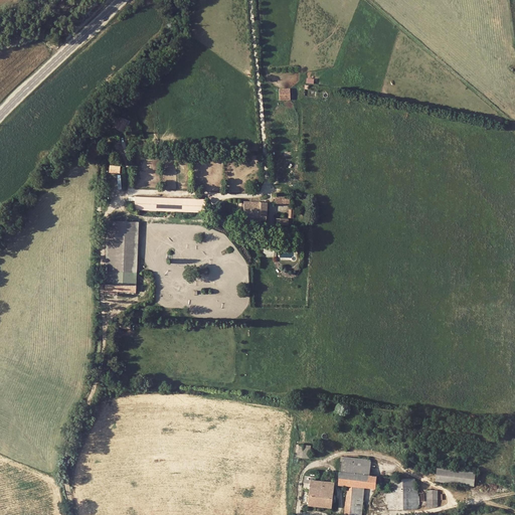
[(290,100),(290,89),(279,89),(279,100),(290,100)]
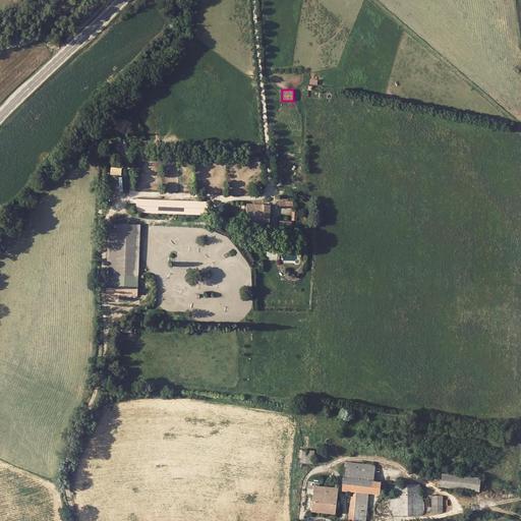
[(139,91),(129,94),(131,99),(141,95),(139,91)]
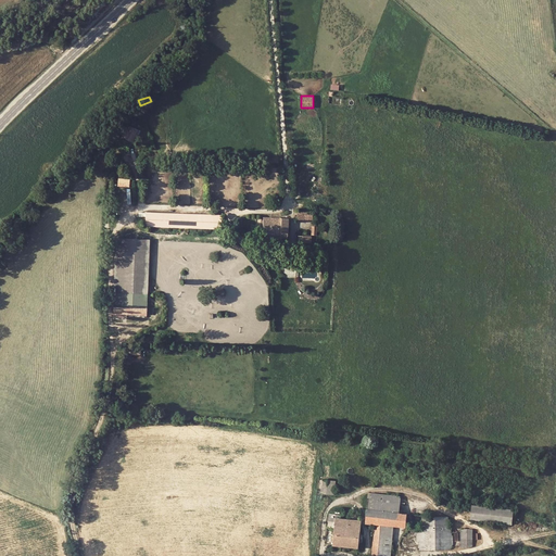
[(123,139),(128,141),(131,130),(125,128),(123,139)]
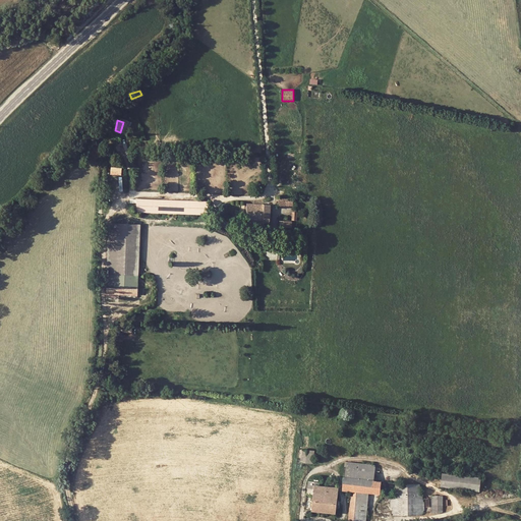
[(111,174),(121,175),(122,168),(111,167),(111,174)]
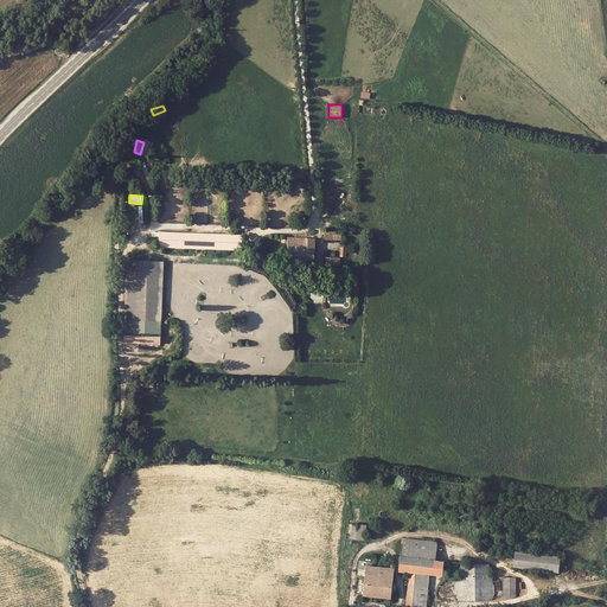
[(159,247),(241,250),(241,236),(160,232),(159,247)]
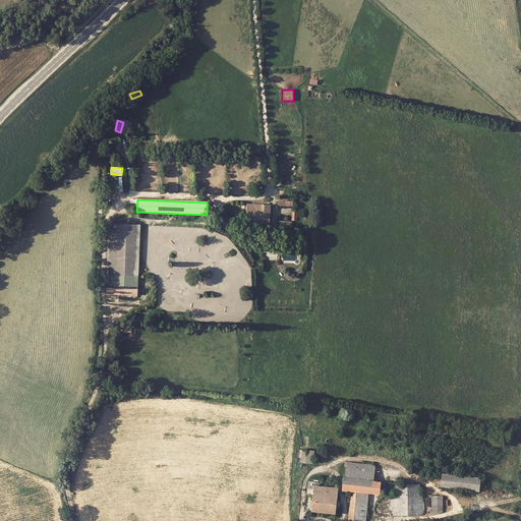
[(269,206),(246,205),(245,225),(263,226),(263,223),(269,222),(269,206)]
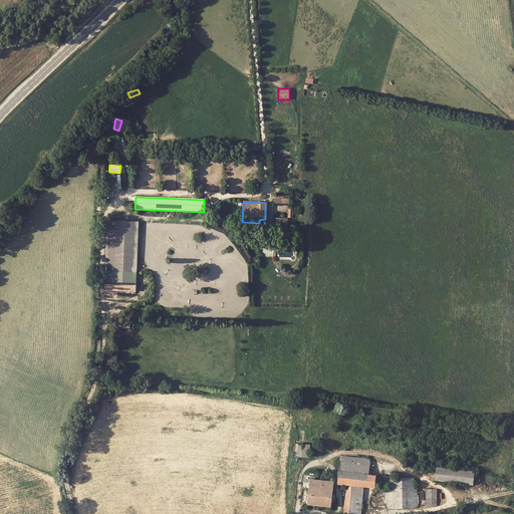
[(106,220),(104,283),(135,284),(135,272),(110,272),(112,221),(106,220)]
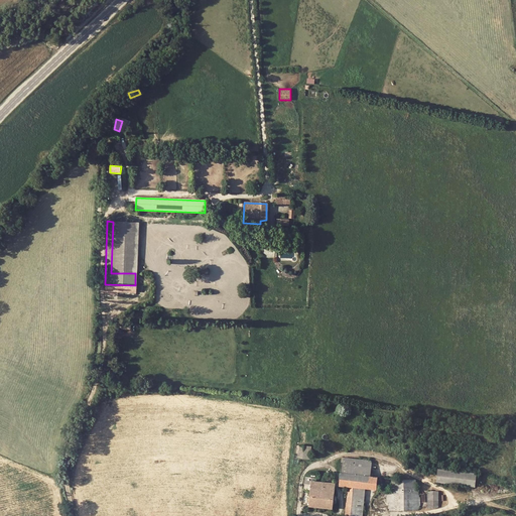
[(111,273),(135,273),(137,222),(113,222),(111,273)]
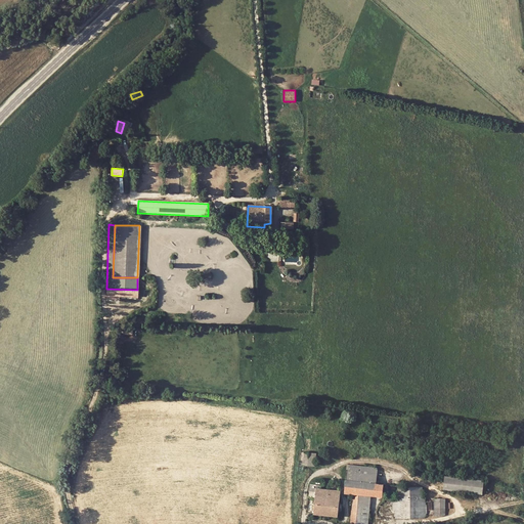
[(268,261),(279,261),(279,252),(268,252),(268,261)]
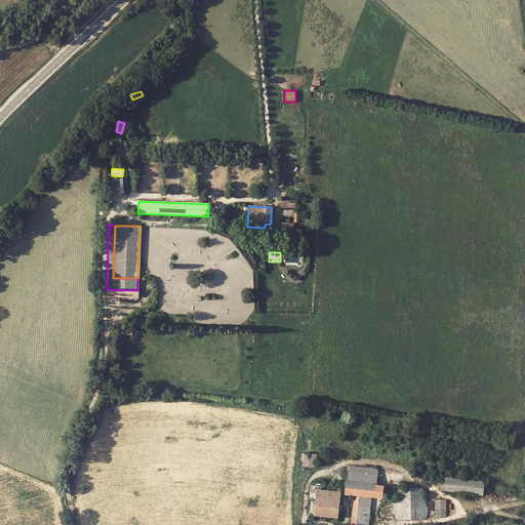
[(309,453),(308,467),(316,467),(316,454),(309,453)]
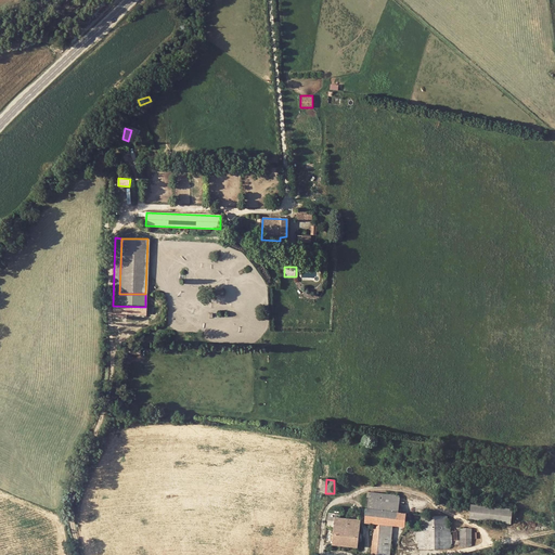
[(384,494),(368,492),(366,501),(365,510),(383,511),(384,494)]
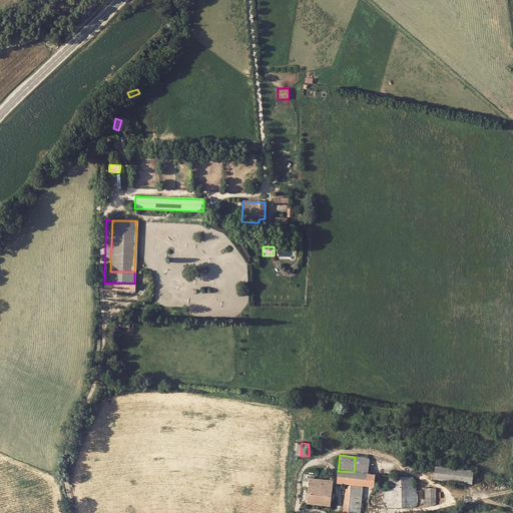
[(354,472),(368,473),(370,459),(355,457),(354,472)]
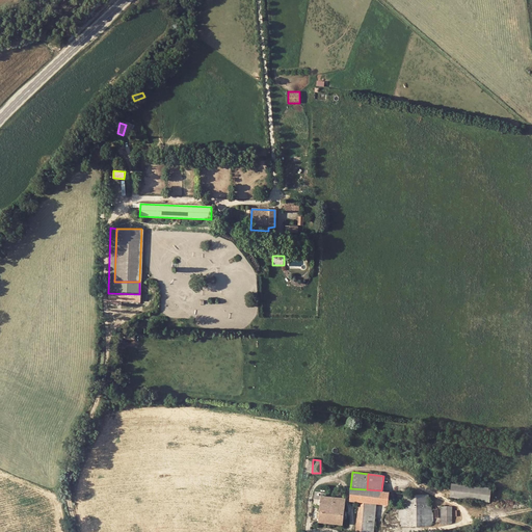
[(376,503),(388,504),(388,501),(389,491),(381,490),(367,489),(350,488),(349,500),(357,501),(376,503)]
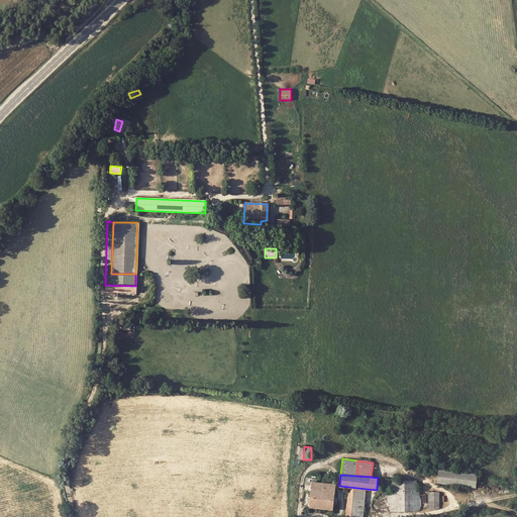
[(305,478),(304,490),(309,490),(311,491),(309,507),(332,510),(335,484),(317,482),(317,479),(305,478)]
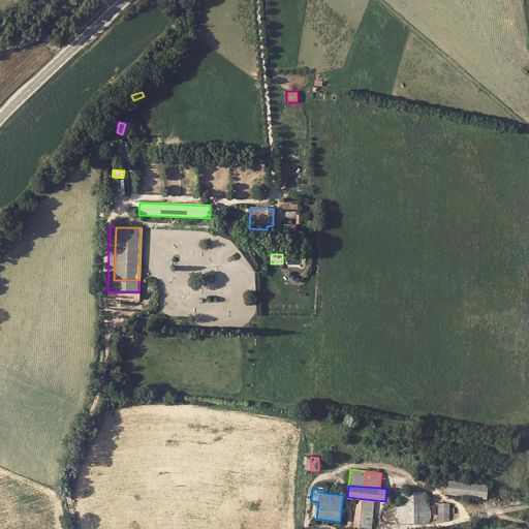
[(401,504),(426,503),(426,491),(401,491),(401,501),(401,504)]
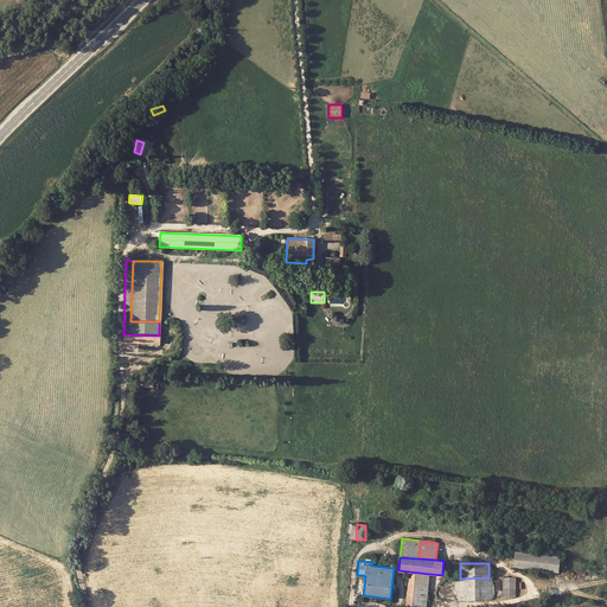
[(426,606),(429,574),(408,572),(404,606),(426,606)]
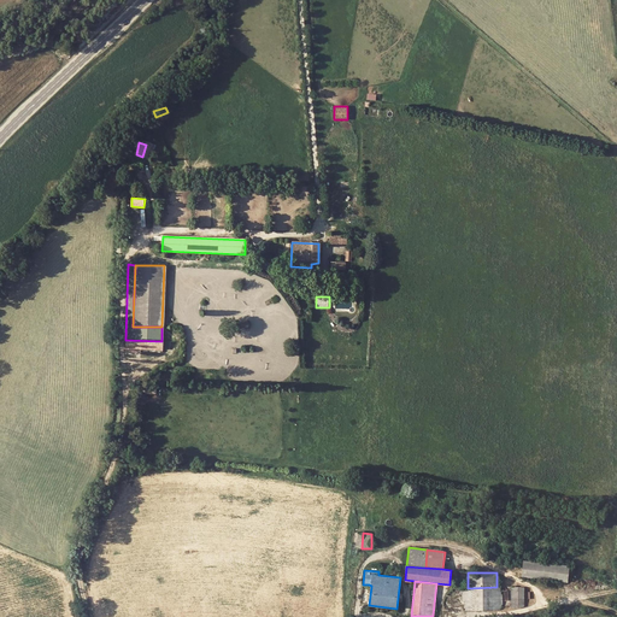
[(465,601),(465,603),(465,610),(500,610),(500,587),(497,587),(468,588),(468,585),(462,585),(463,601),(465,601)]
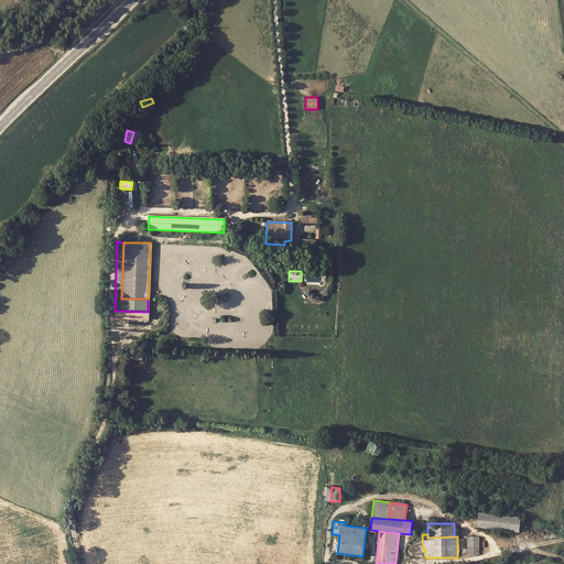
[(478,537),(467,538),(468,555),(478,555),(478,537)]
